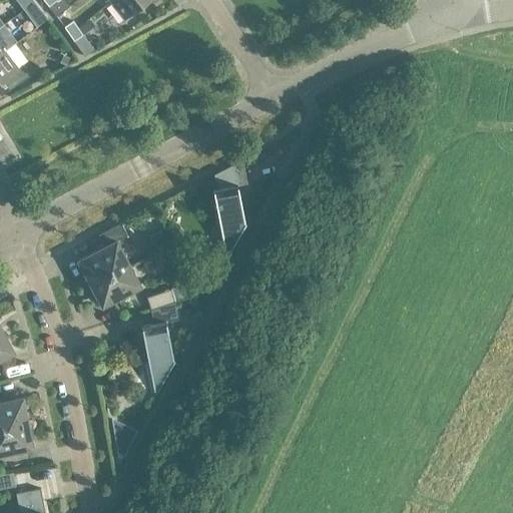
[(18,0),(26,8),(34,1),(33,0),(18,0)]
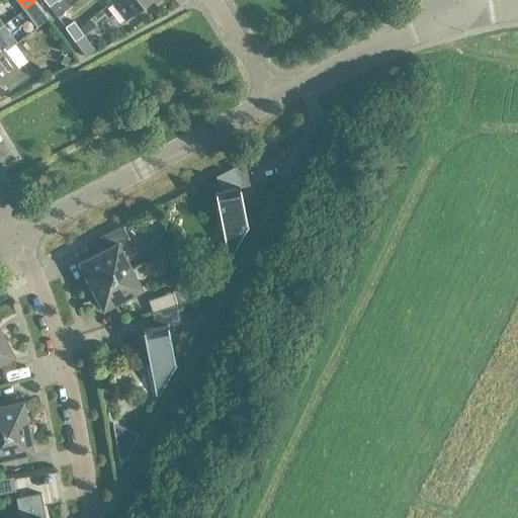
[(113,0),(111,2),(125,19),(150,0),(113,0)]
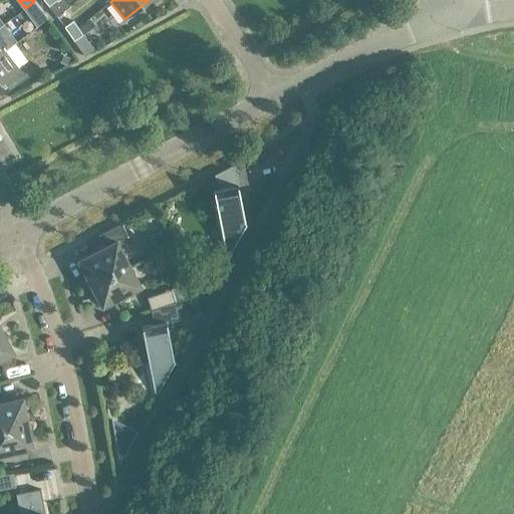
[(31,15),(40,8),(34,1),(26,8),(31,15)]
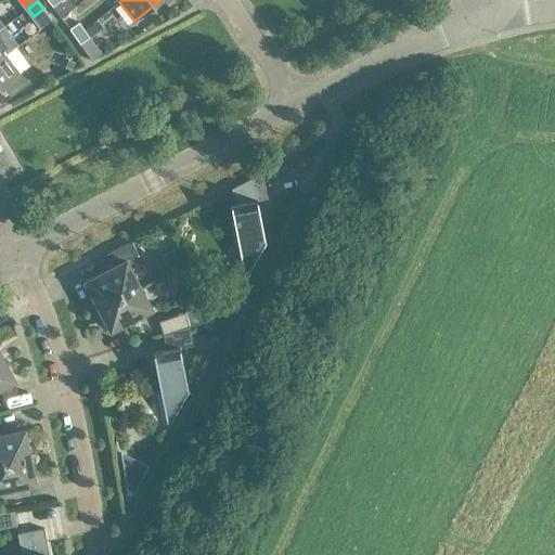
[(68,29),(74,37),(84,30),(79,23),(68,29)]
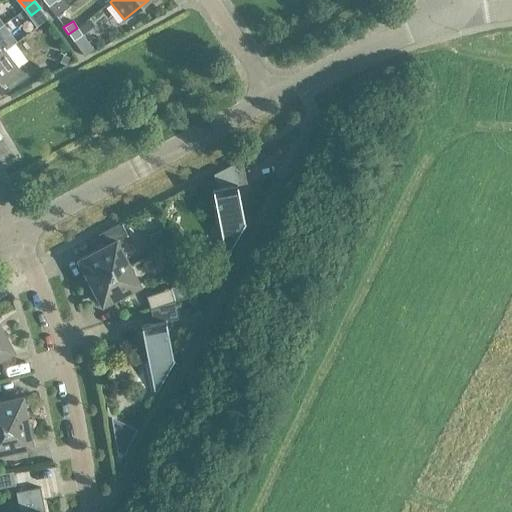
[(0,53),(4,51),(5,51),(14,44),(1,26),(0,26),(0,53)]
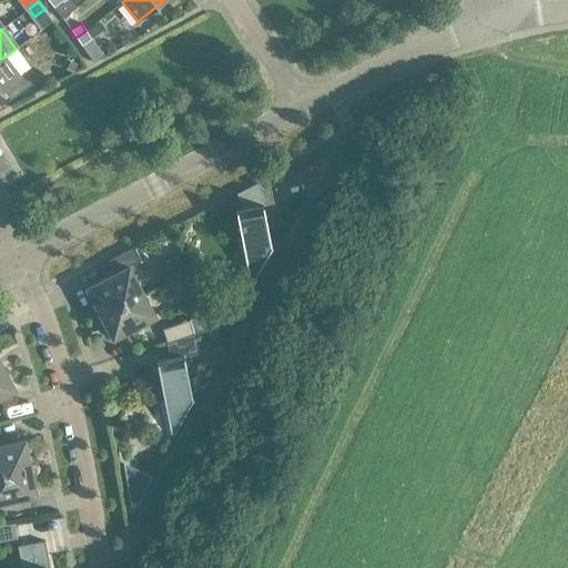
[(91,39),(85,31),(75,38),(81,46),(91,39)]
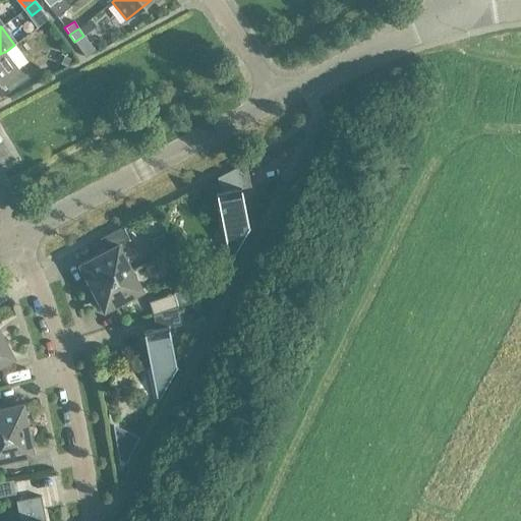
[(0,97),(1,98),(7,93),(30,76),(22,66),(17,69),(5,52),(4,52),(0,54),(0,97)]
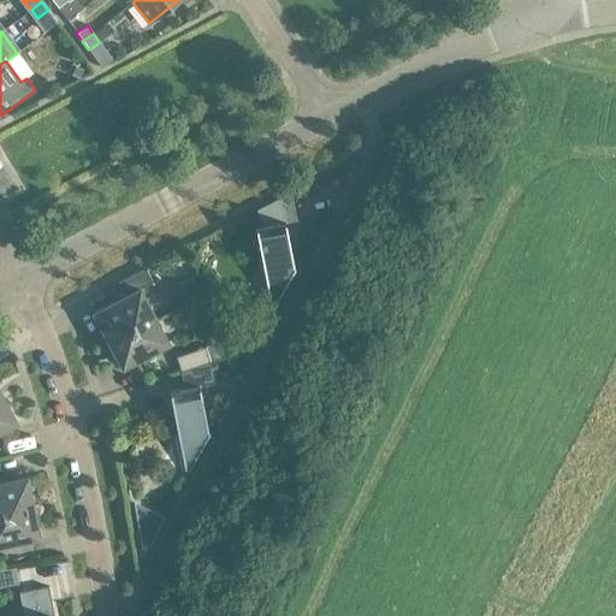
[(268,295),(278,300),(295,268),(294,267),(285,223),(296,220),(291,193),(256,209),(260,226),(255,227),(268,295)]
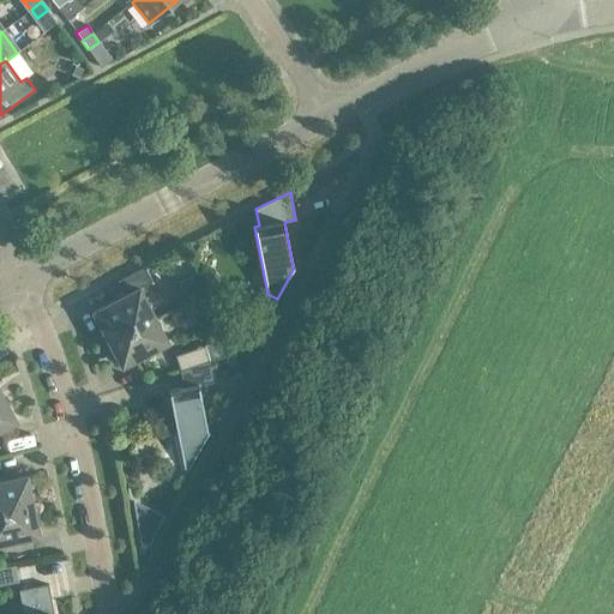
[(92,312),(101,329),(115,320),(136,330),(150,323),(150,324),(156,320),(139,288),(152,282),(145,268),(118,282),(125,295),(92,312)]
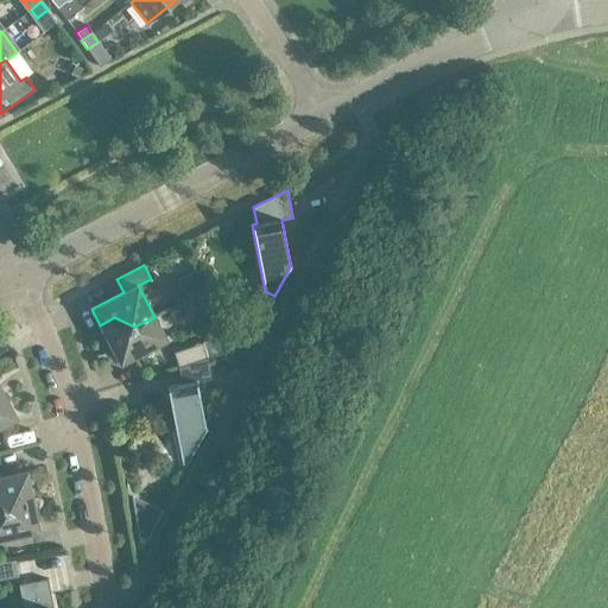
[(100,325),(103,330),(120,363),(160,343),(158,339),(164,335),(158,316),(154,317),(149,321),(149,320),(134,327),(114,317),(100,325)]
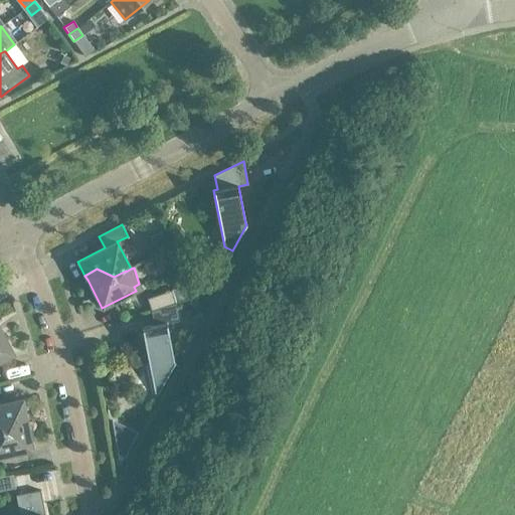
[(175,303),(171,291),(147,299),(151,311),(175,303)]
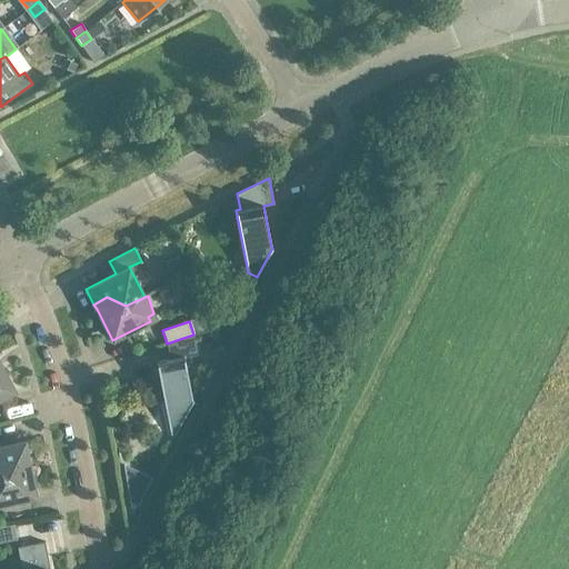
[(193,335),(167,343),(170,359),(157,362),(168,425),(177,429),(178,429),(193,400),(192,399),(185,358),(198,355),(193,335)]
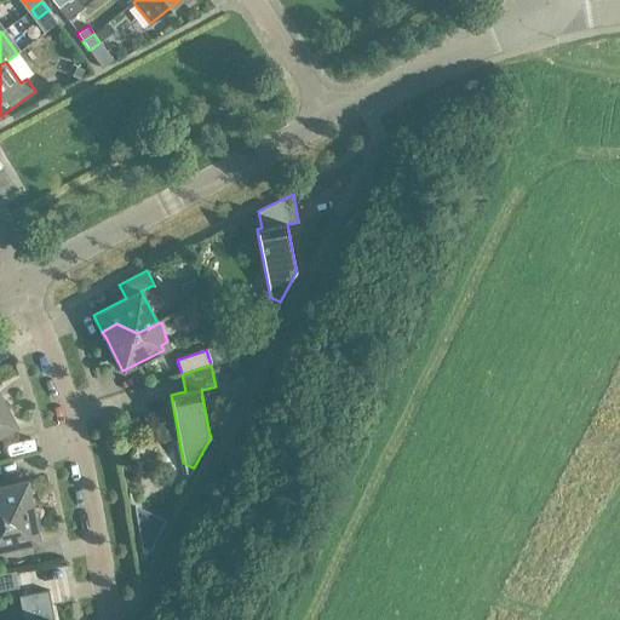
[(0,396),(0,435),(13,428),(0,396)]
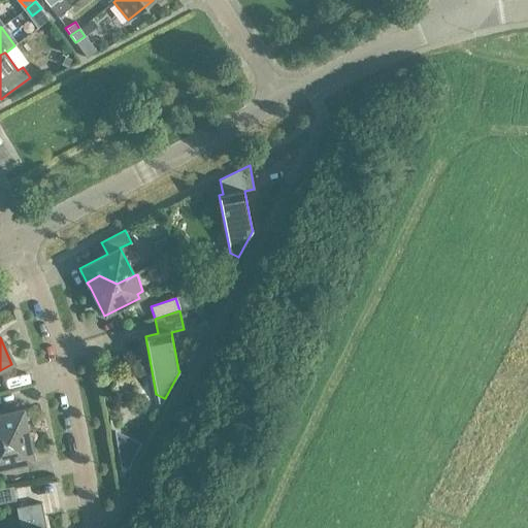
[(0,444),(4,443),(13,427),(27,425),(23,409),(0,414),(0,444)]
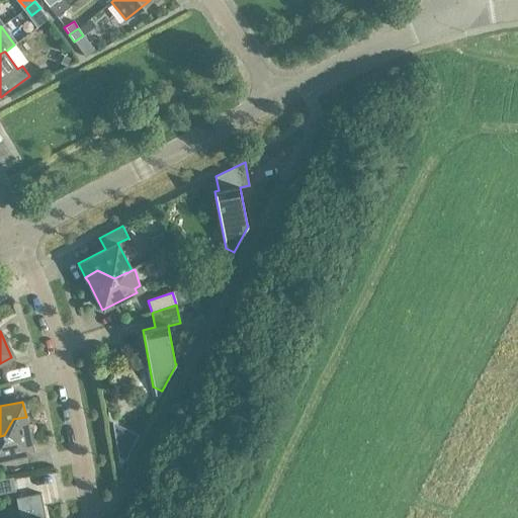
[(27,422),(26,417),(13,419),(4,435),(0,436),(0,459),(30,453),(26,422),(27,422)]
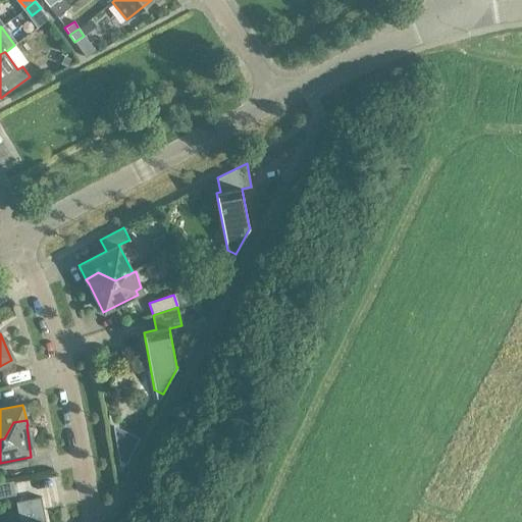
[(41,521),(46,521),(41,498),(16,502),(19,521),(41,521)]
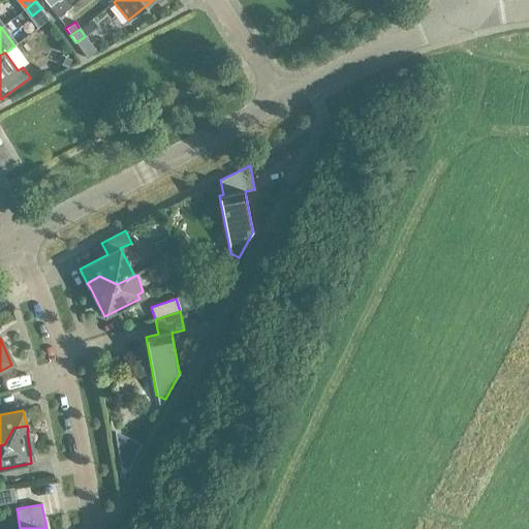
[(73,506),(60,512),(67,527),(80,520),(73,506)]
